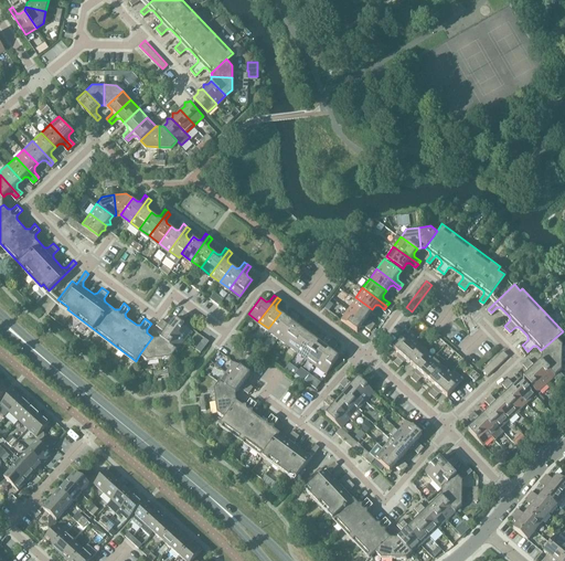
[(355,297),(348,307),(373,325),(375,321),(369,317),(369,314),(372,309),(355,297)]
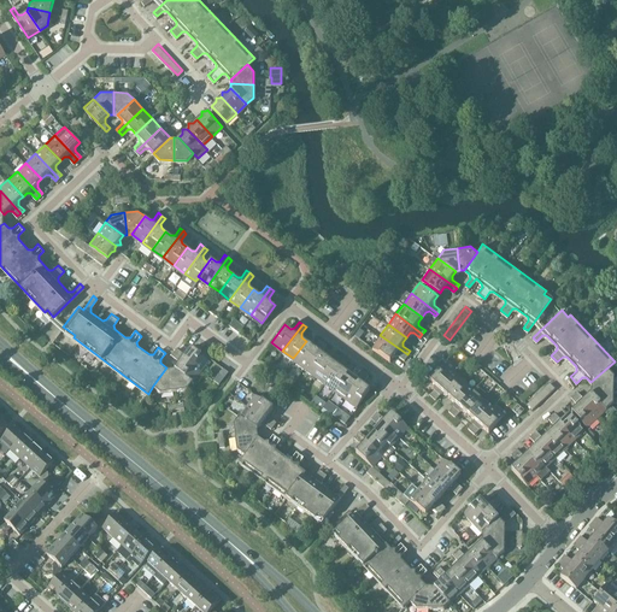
[(407,354),(380,335),(372,346),(391,359),(394,354),(398,353),(404,358),(407,354)]
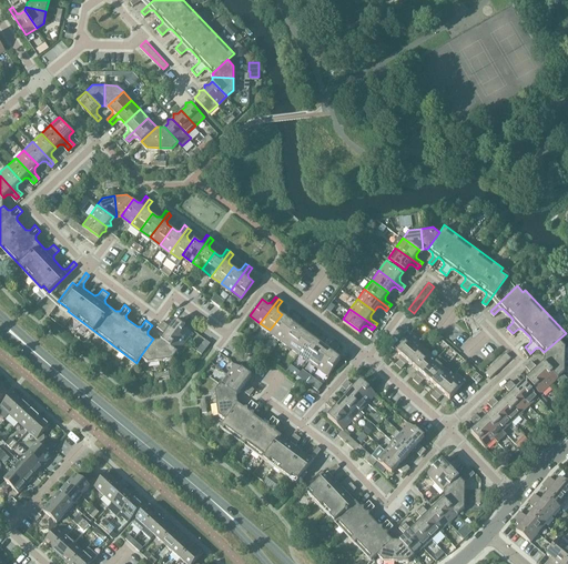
[(270,330),(280,338),(297,313),(294,311),(290,316),(286,316),(282,314),(270,330)]
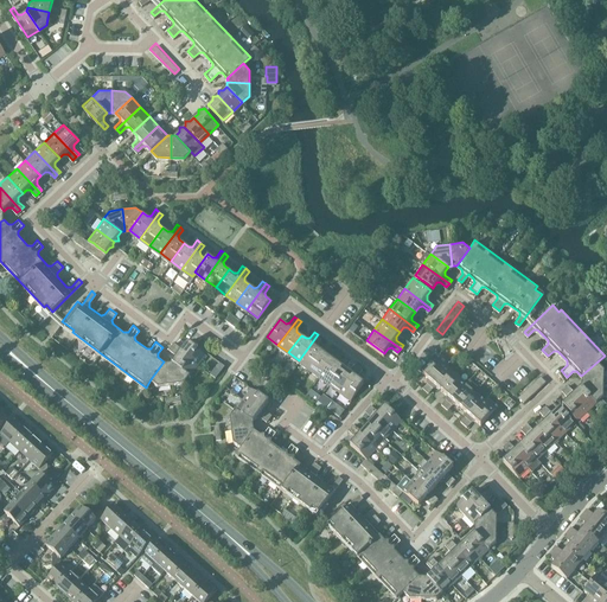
[(299,360),(308,367),(321,350),(318,347),(317,343),(321,337),(318,334),(299,360)]
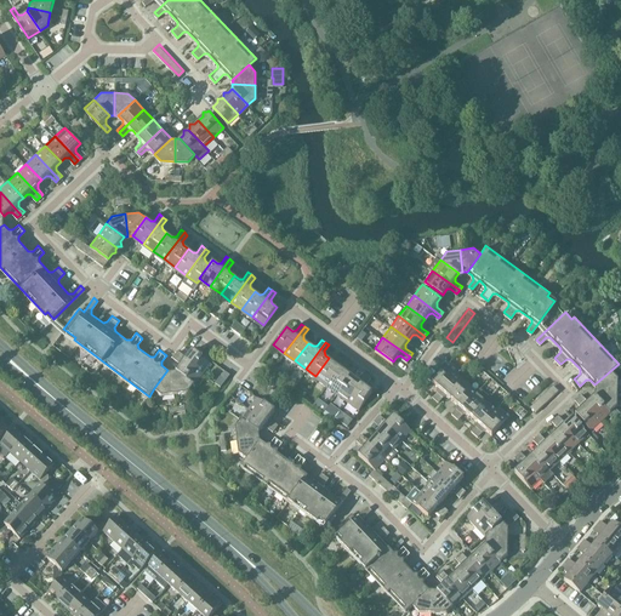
[(175,352),(201,371),(210,360),(192,347),(188,352),(184,353),(177,348),(175,352)]
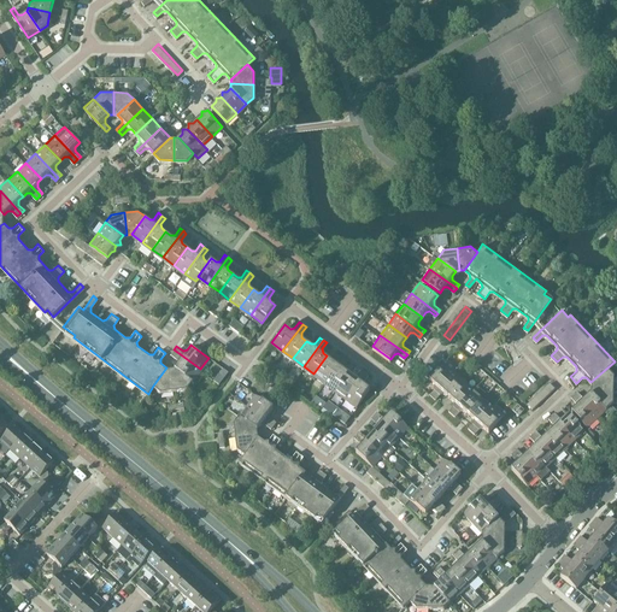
[(178,362),(175,366),(193,380),(200,369),(174,349),(171,353),(178,358),(178,362)]
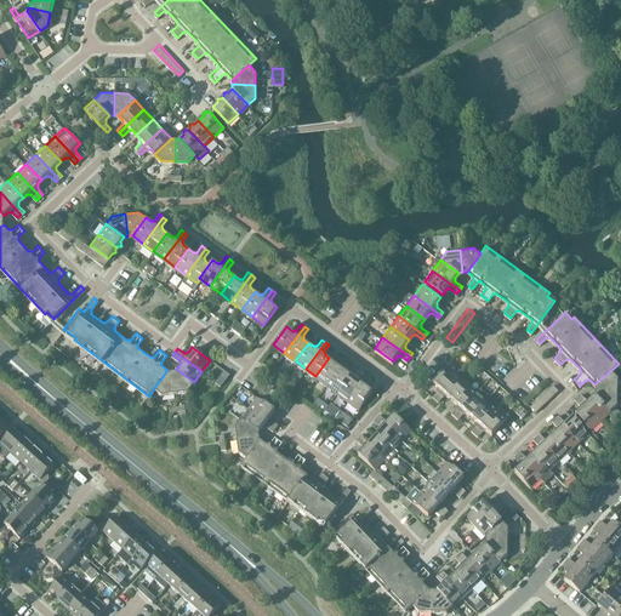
[(334,361),(329,358),(315,376),(326,385),(346,358),(342,354),(337,361),(334,361)]
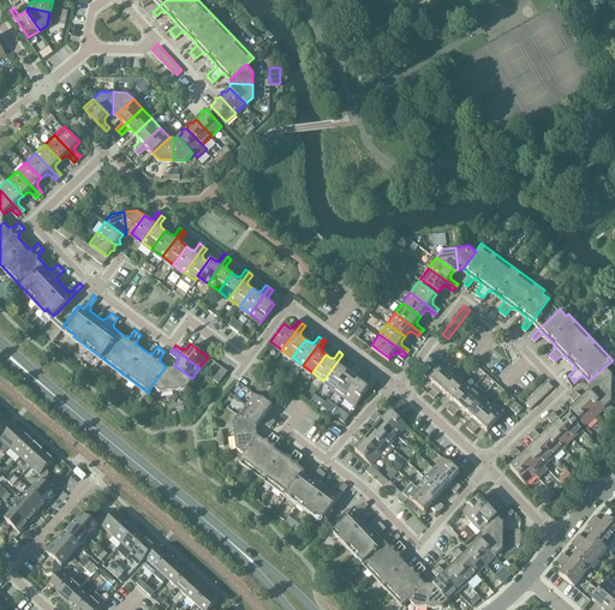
[(323,381),(334,388),(347,370),(342,366),(341,363),(346,357),(342,354),(323,381)]
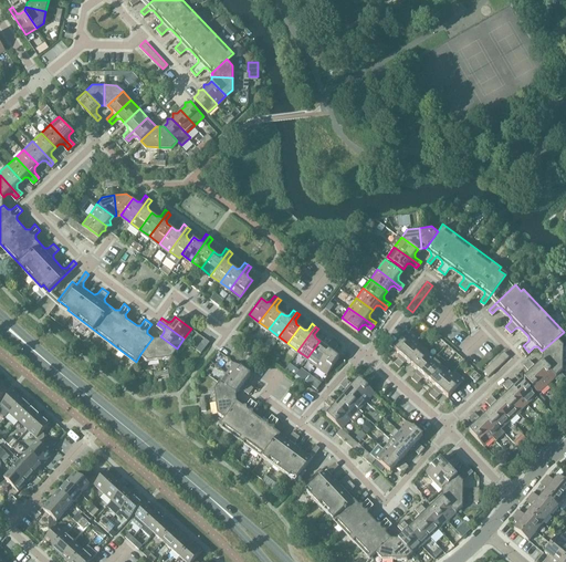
[(394,360),(397,362),(417,340),(407,331),(394,346),(398,351),(398,354),(394,360)]
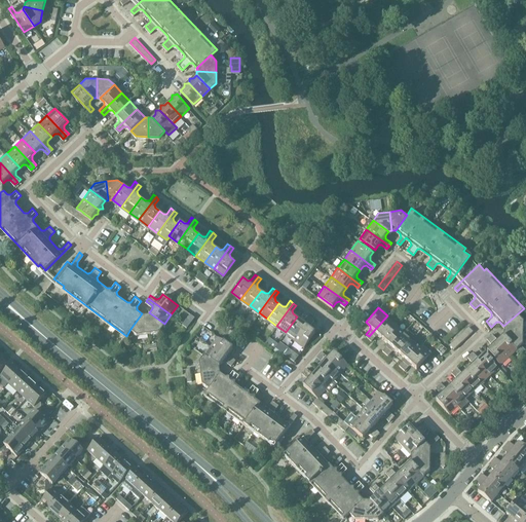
[(149,312),(146,313),(148,332),(159,330),(164,324),(149,312)]
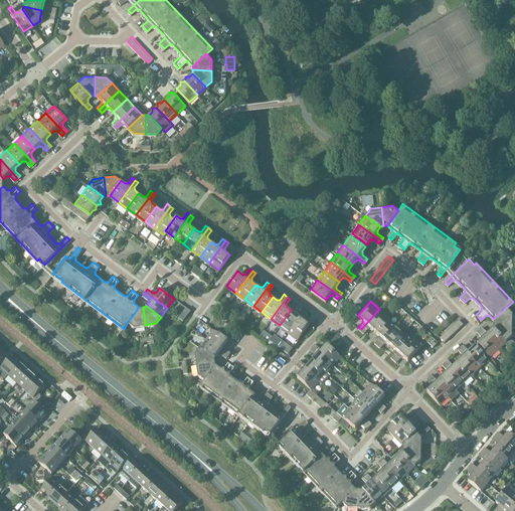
[(139,307),(128,322),(134,327),(145,325),(143,307),(139,307)]
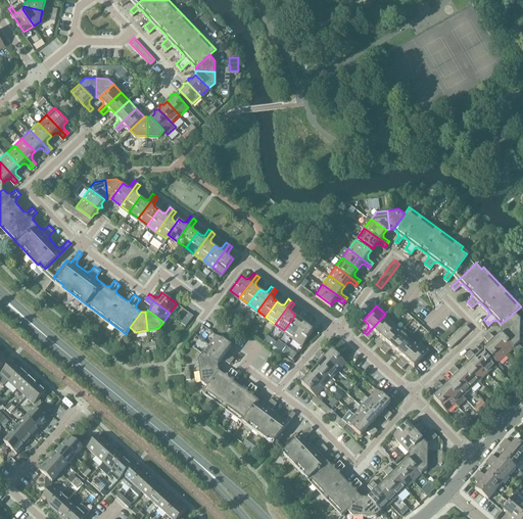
[(284,330),(292,337),(310,314),(306,312),(302,318),(299,318),(295,315),(284,330)]
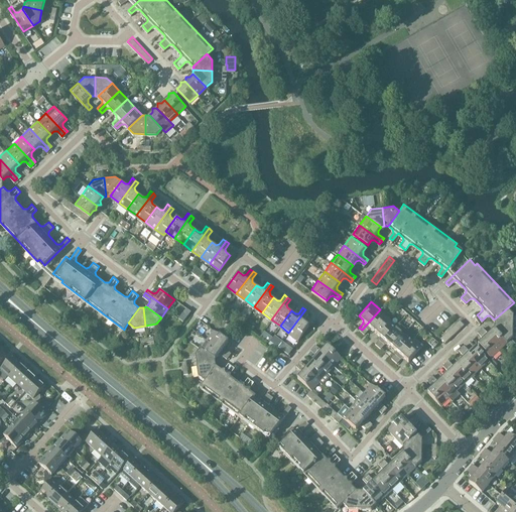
[(495,321),(495,324),(513,324),(513,312),(508,307),(494,320),(495,321)]
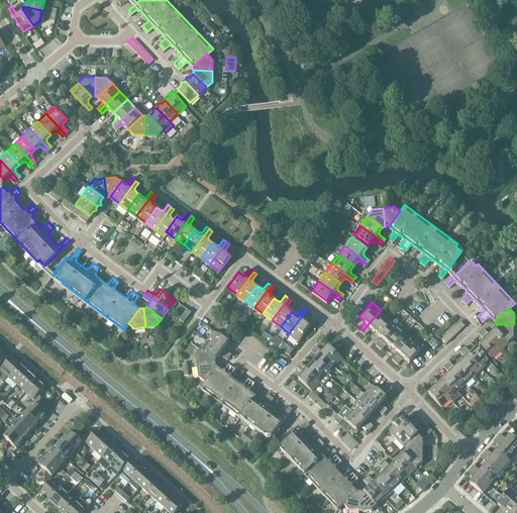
[(306,310),(289,333),(299,339),(310,324),(305,321),(305,318),(309,313),(306,310)]
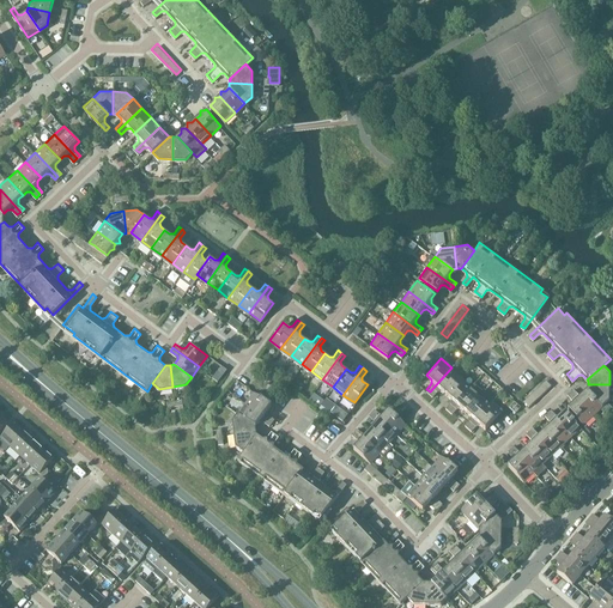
[(442,389),(447,393),(461,376),(451,368),(430,391),(432,395),(438,389),(442,389)]
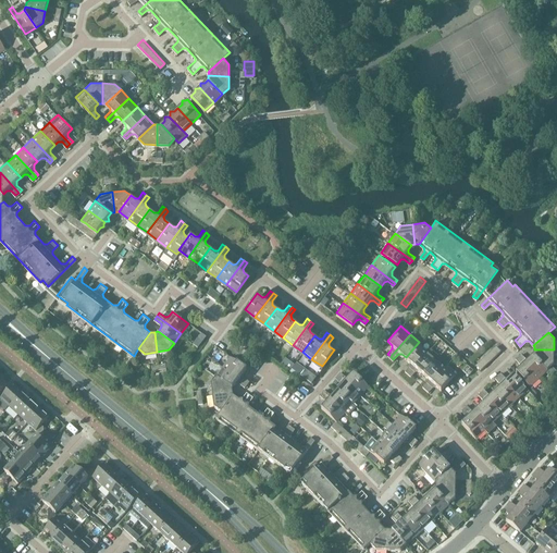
[(405,369),(408,372),(428,349),(419,342),(406,357),(409,360),(409,364),(405,369)]
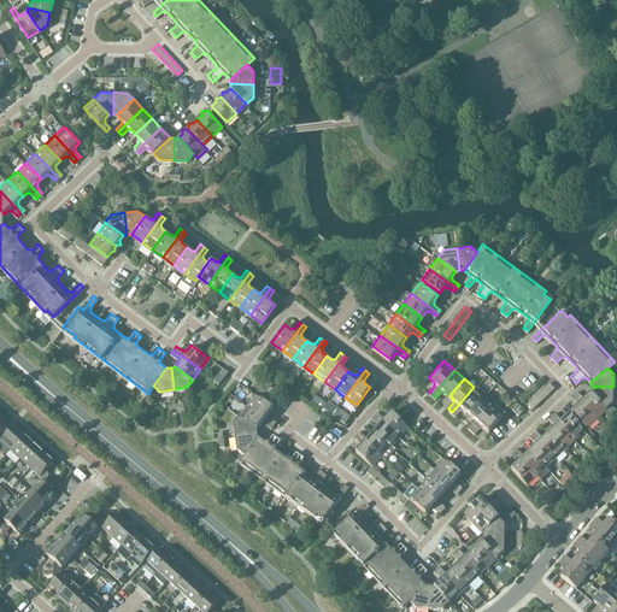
[(550,381),(527,401),(533,407),(554,386),(550,381)]
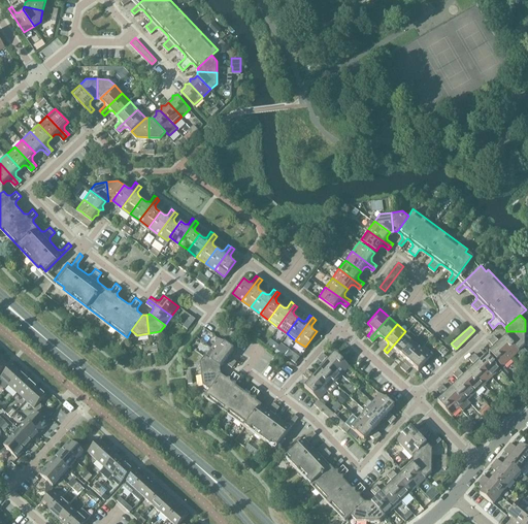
[(397,350),(401,353),(414,338),(405,331),(387,353),(389,355),(394,350),(397,350)]
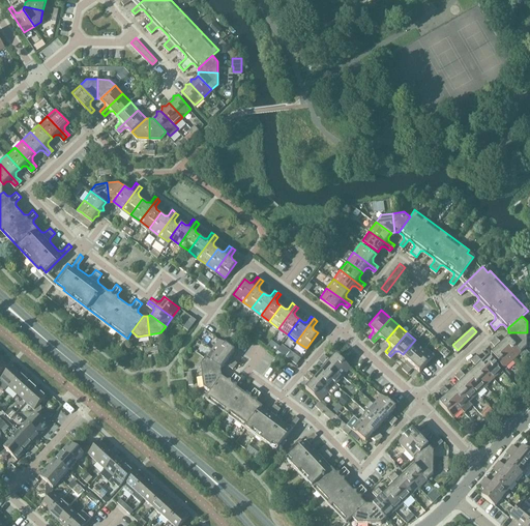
[(507,335),(521,350),(527,345),(527,332),(508,332),(507,335)]
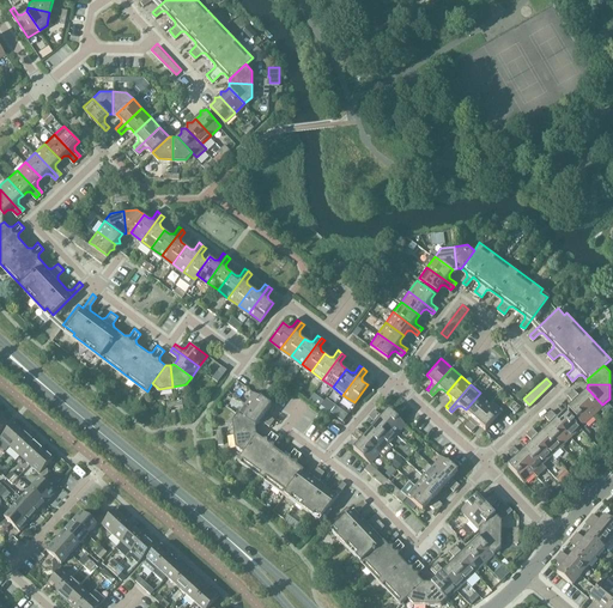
[(574,387),(570,389),(593,413),(602,405),(587,388),(583,393),(580,393),(574,387)]
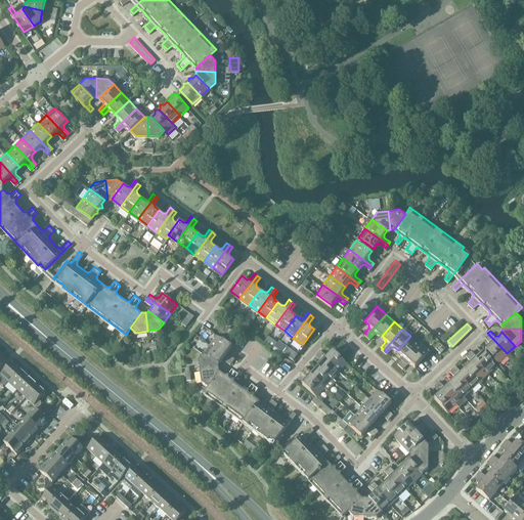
[(507,353),(487,333),(485,336),(489,341),(489,344),(485,348),(498,361),(507,353)]
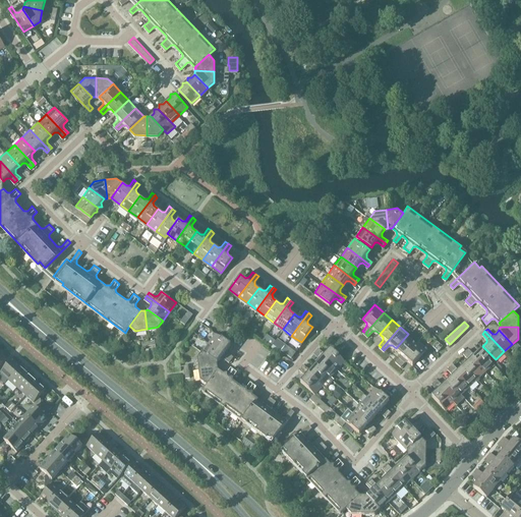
[(216,332),(209,341),(231,357),(233,354),(228,350),(227,347),(231,343),(216,332)]
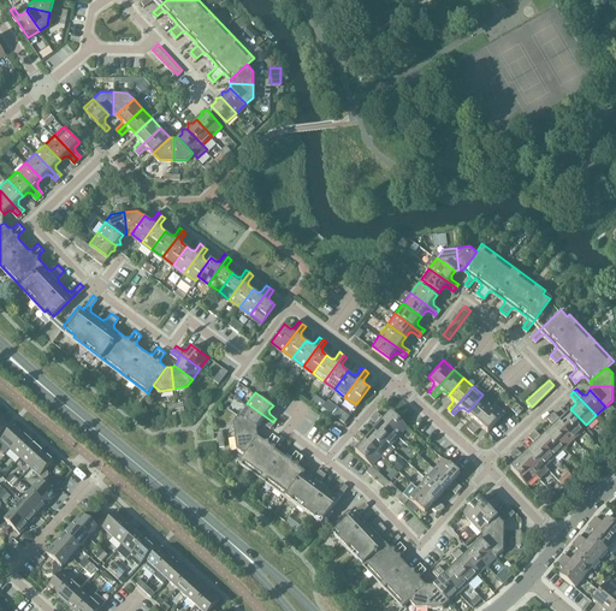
[(467,426),(471,428),(492,403),(483,395),(468,411),(472,415),(473,420),(467,426)]
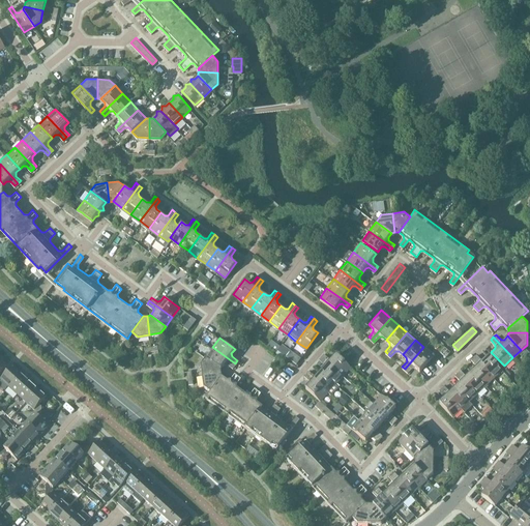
[(440,350),(445,355),(450,350),(444,345),(440,350)]
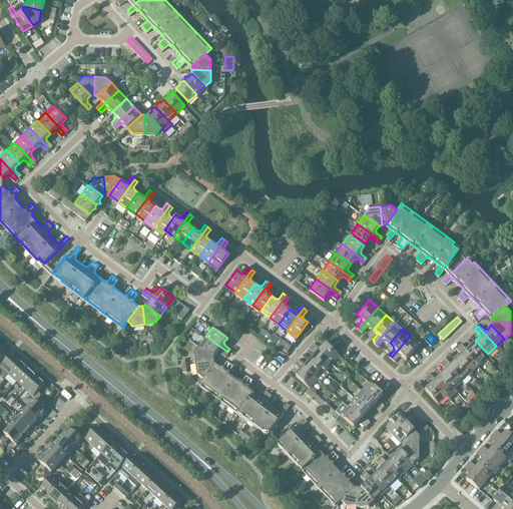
[(205,336),(198,345),(213,356),(216,352),(220,351),(225,355),(227,352),(205,336)]
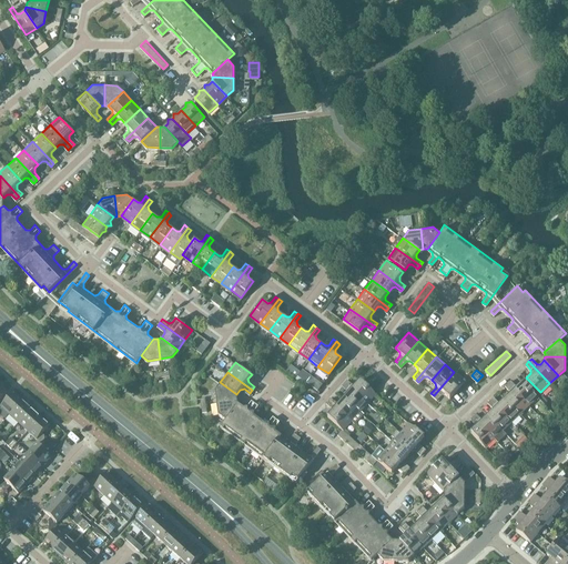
[(454,372),(434,395),(437,398),(442,392),(445,392),(449,396),(464,381),(454,372)]
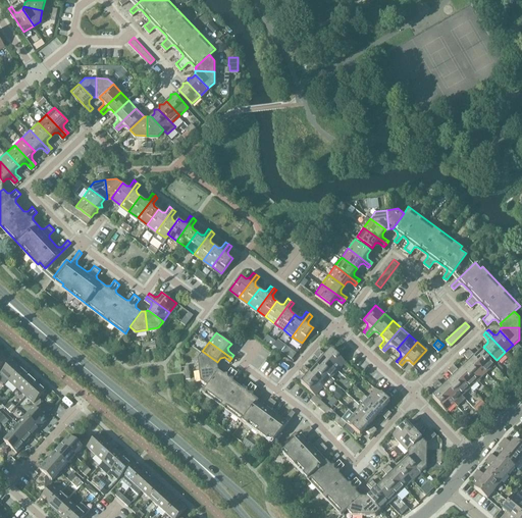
[(319,347),(316,350),(337,368),(346,359),(331,347),(327,351),(324,351),(319,347)]
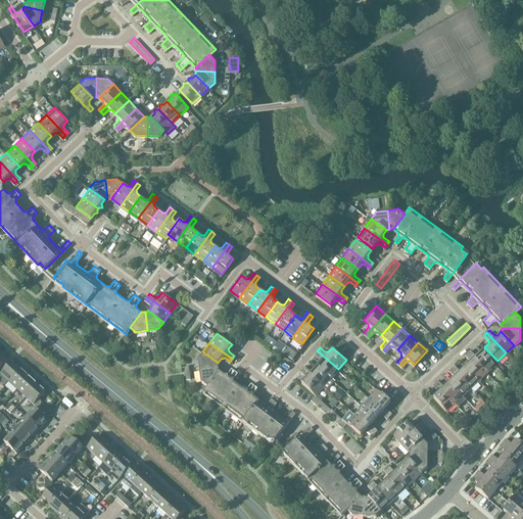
[(468,350),(487,371),(495,363),(482,349),(478,352),(475,352),(470,348),(468,350)]
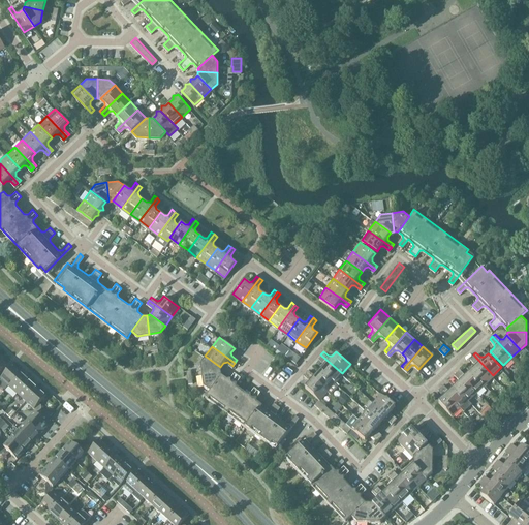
[(323,365),(320,369),(335,381),(342,373),(320,354),(318,357),(323,362),(323,365)]
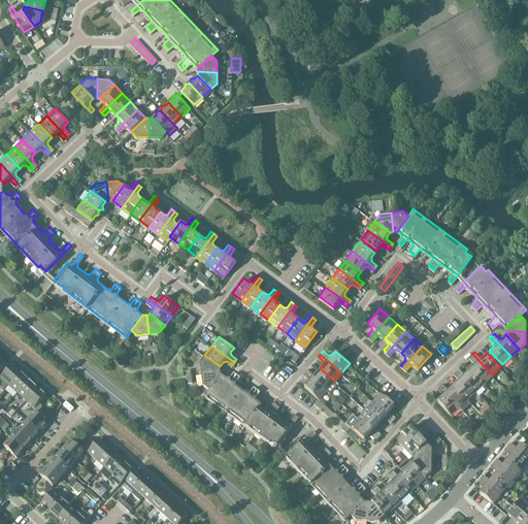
[(470,368),(484,383),(492,374),(472,354),(469,357),(474,361),(473,365),(470,368)]
